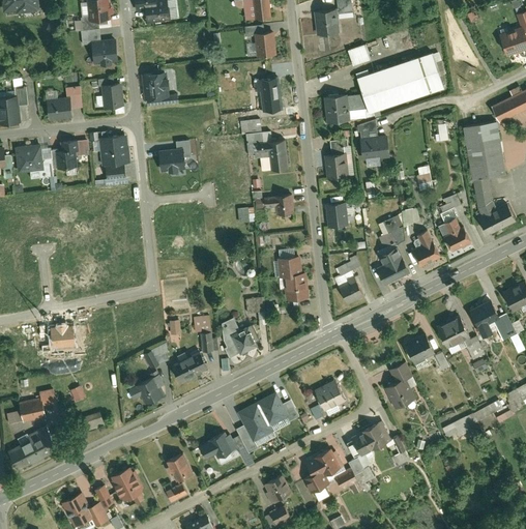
[(2,0),(3,11),(17,10),(17,13),(36,11),(36,8),(38,8),(37,0),(2,0)]
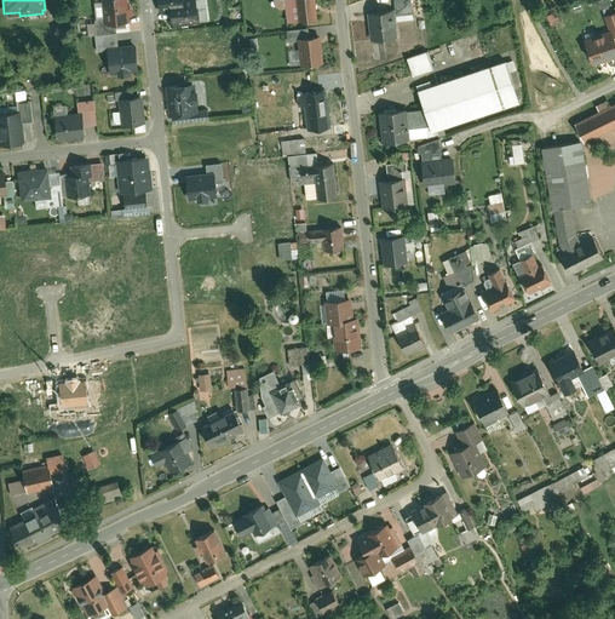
[(127,10),(126,0),(102,0),(105,19),(105,24),(115,24),(128,22),(128,17),(132,17),(132,10),(127,10)]
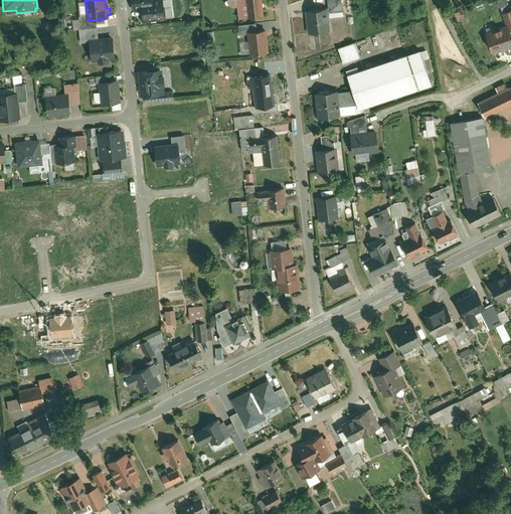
[(152,0),(130,0),(131,13),(140,12),(141,20),(165,18),(163,0),(161,0),(153,1),(152,0)]
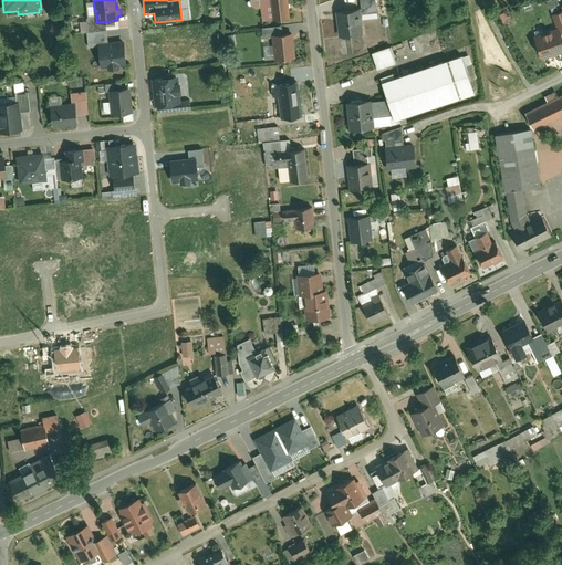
[(290,19),(287,0),(258,0),(262,23),(290,19)]
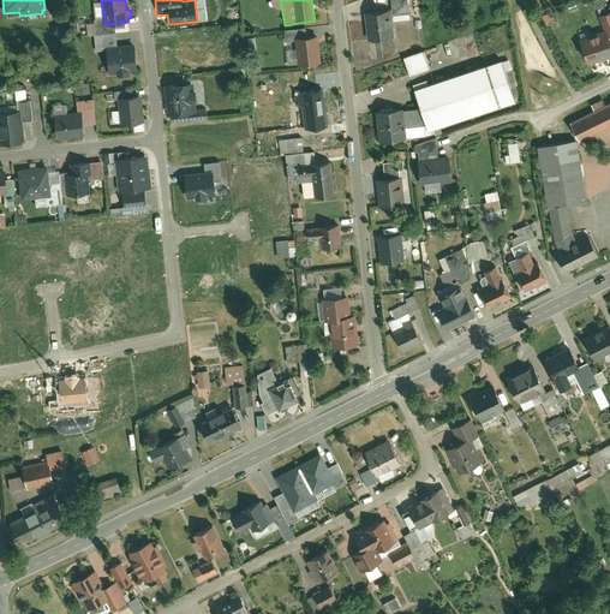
[(387,0),(389,11),(392,10),(410,9),(408,0),(387,0)]
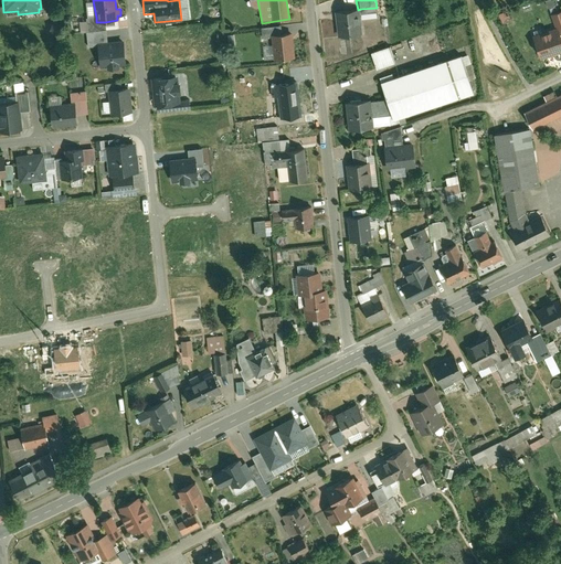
[(358,10),(334,12),(335,35),(362,33),(360,9),(358,10)]
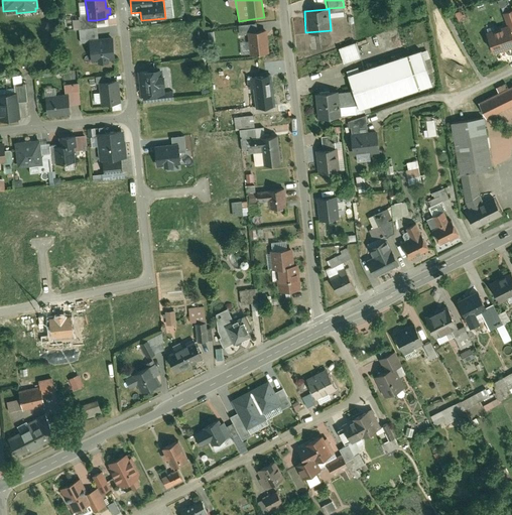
[(506,26),(508,32),(511,30),(511,9),(500,14),(504,27),(506,26)]
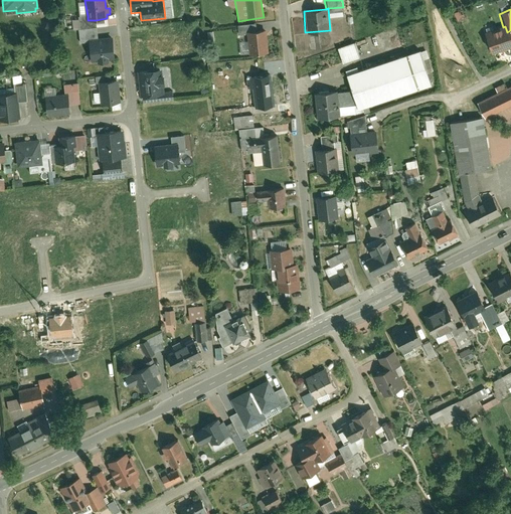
[(97,27),(96,20),(88,20),(88,16),(78,17),(79,29),(97,27)]
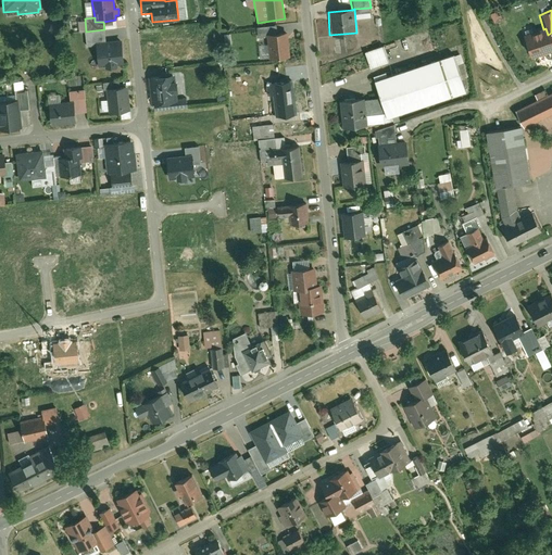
[(51,24),(48,33),(57,36),(60,27),(51,24)]
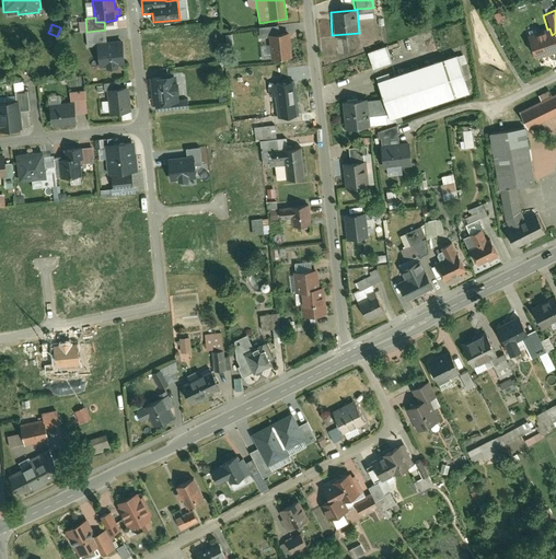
[(269,36),(280,35),(279,26),(259,30),(261,38),(269,37),(269,36)]
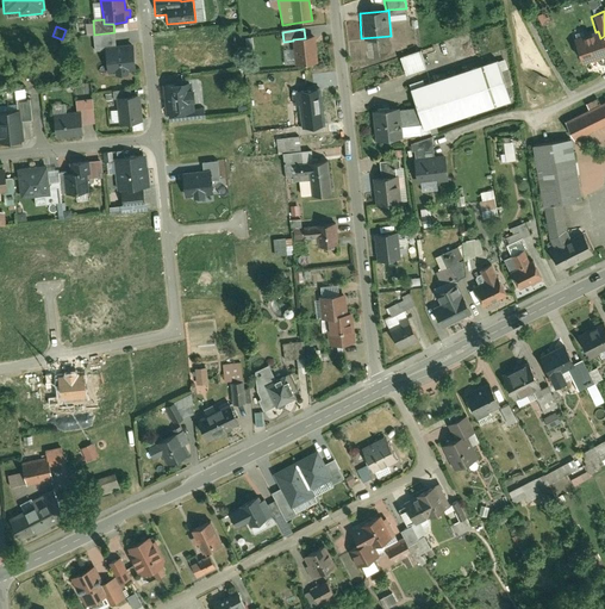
[(581,66),(604,56),(604,50),(600,38),(598,31),(596,32),(572,41),(581,66)]
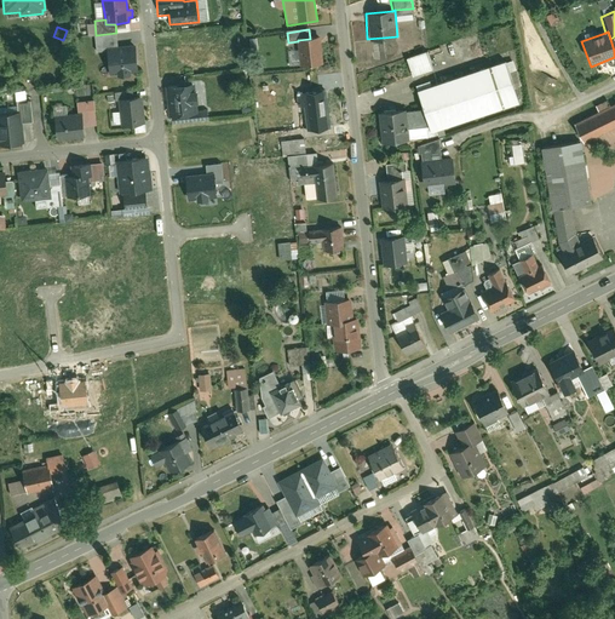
[(118,47),(116,33),(96,35),(93,35),(95,50),(104,49),(118,47)]
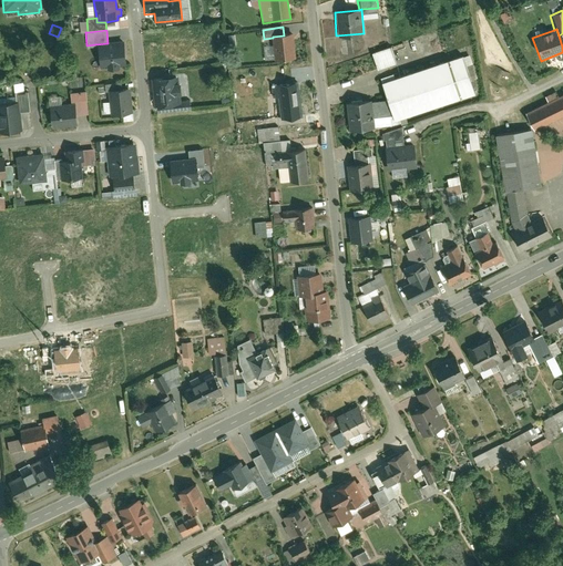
[(273,38),(275,60),(296,57),(293,34),(284,35),(273,37),(273,38)]
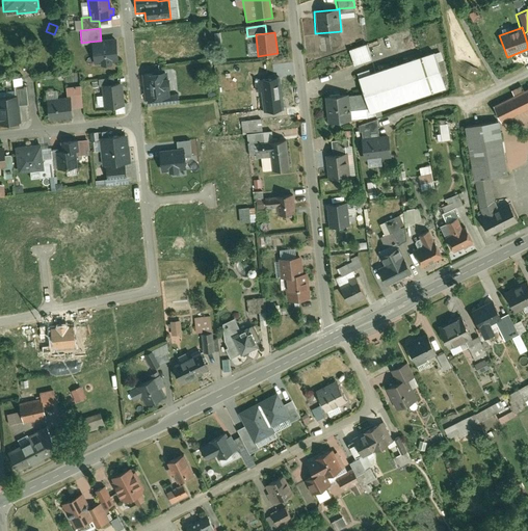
[(101,41),(89,42),(91,60),(100,59),(100,62),(110,61),(110,58),(119,57),(116,40),(101,41)]
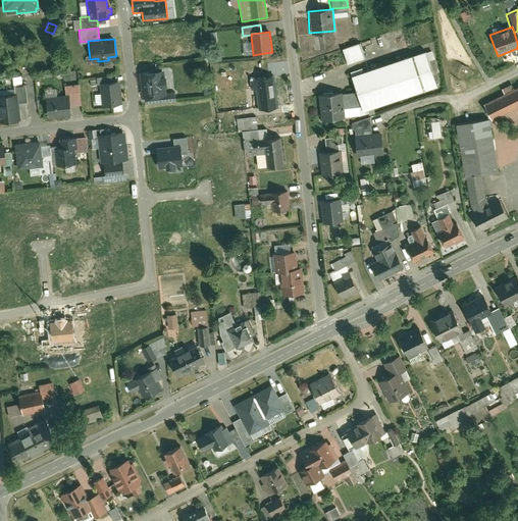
[(361,44),(343,50),(348,66),(366,60),(361,44)]
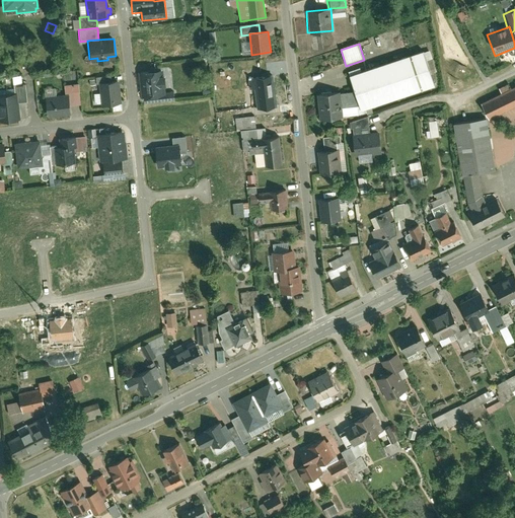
[(362,72),(350,76),(355,92),(360,105),(362,112),(437,85),(425,51),(362,72)]
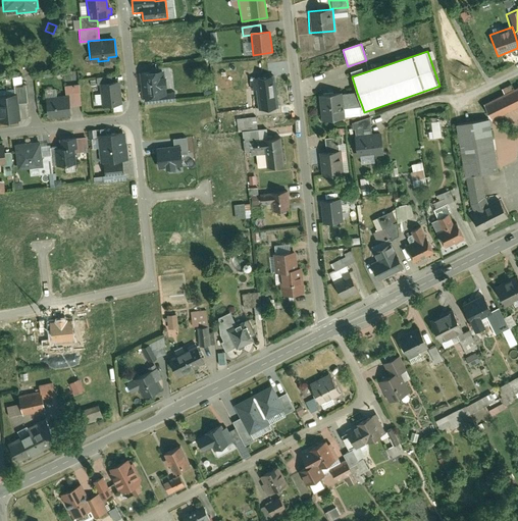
[(141,71),(143,96),(170,93),(168,69),(141,71)]
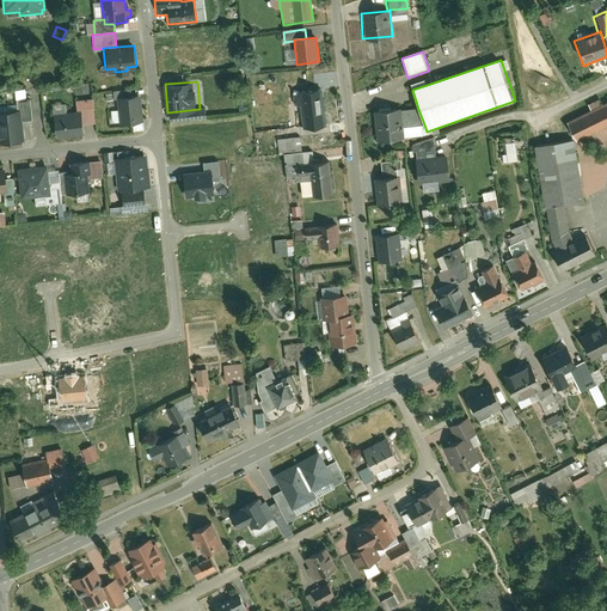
[(324,127),(319,91),(294,95),(299,129),(324,127)]
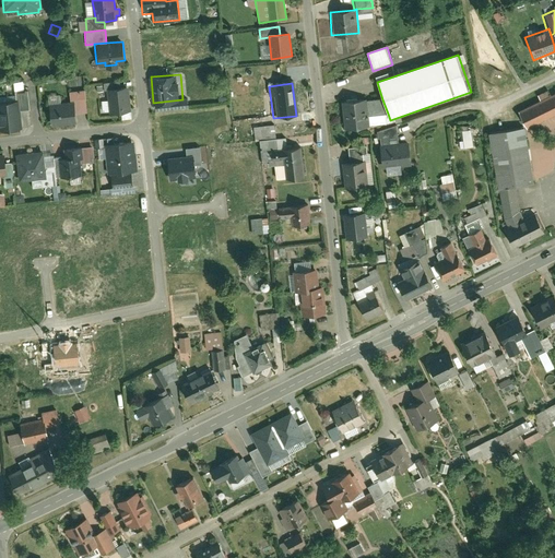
[(130,114),(128,87),(119,88),(107,90),(109,116),(130,114)]
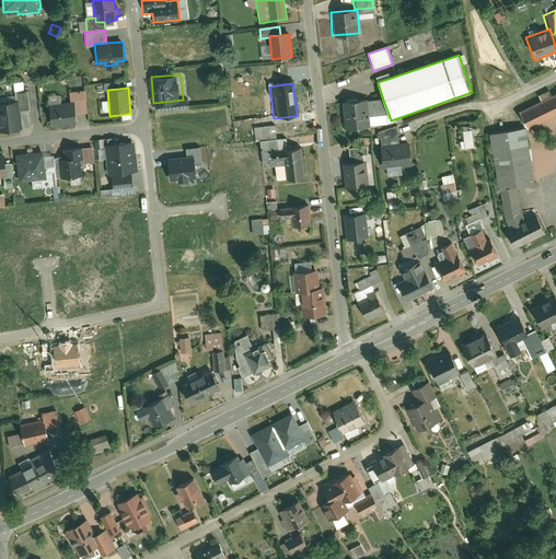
[(15,100),(16,112),(26,109),(24,91),(13,93),(14,100),(15,100)]
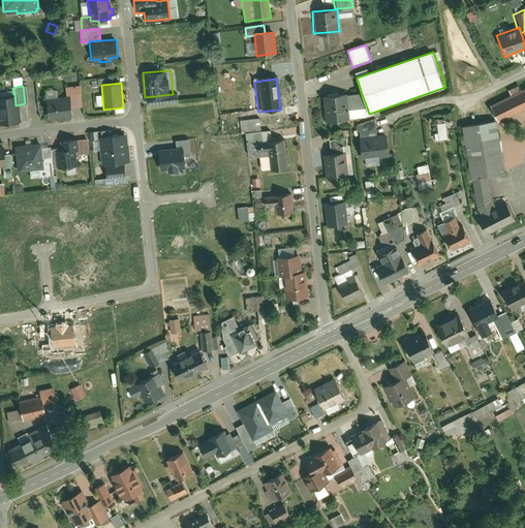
[(489,105),(496,121),(524,109),(524,112),(524,111),(524,87),(519,91),(517,86),(506,91),(508,95),(489,105)]
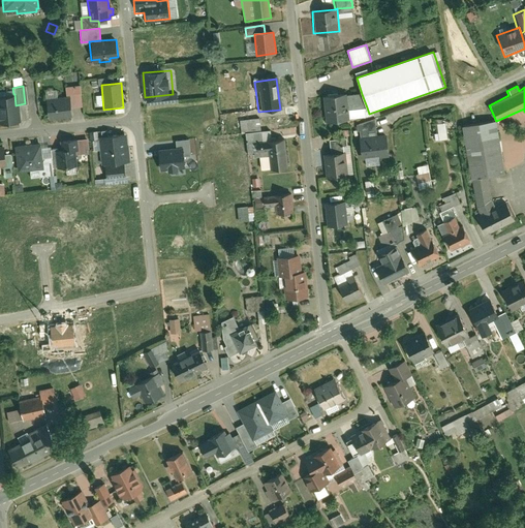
[(67,98),(69,97),(70,109),(82,107),(80,88),(66,89),(67,98)]
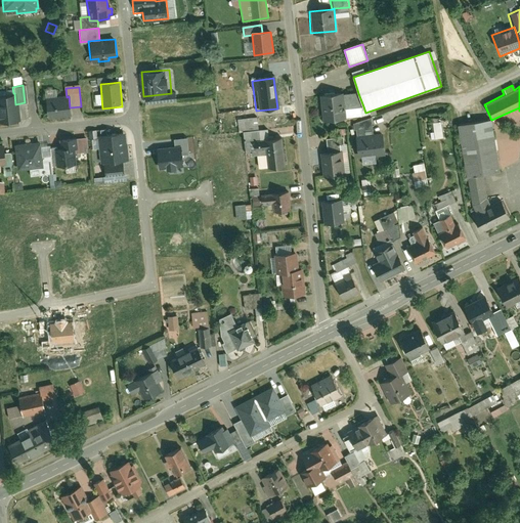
[(13,93),(0,95),(0,124),(18,121),(15,104),(14,93),(13,93)]
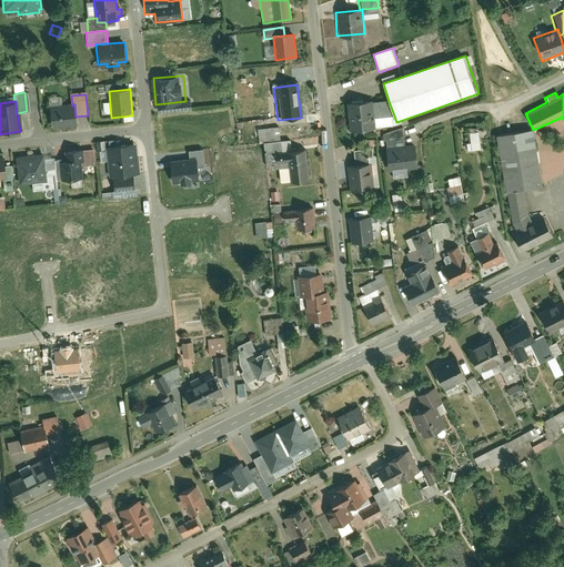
[(185,101),(155,104),(155,113),(190,110),(190,101),(185,101)]
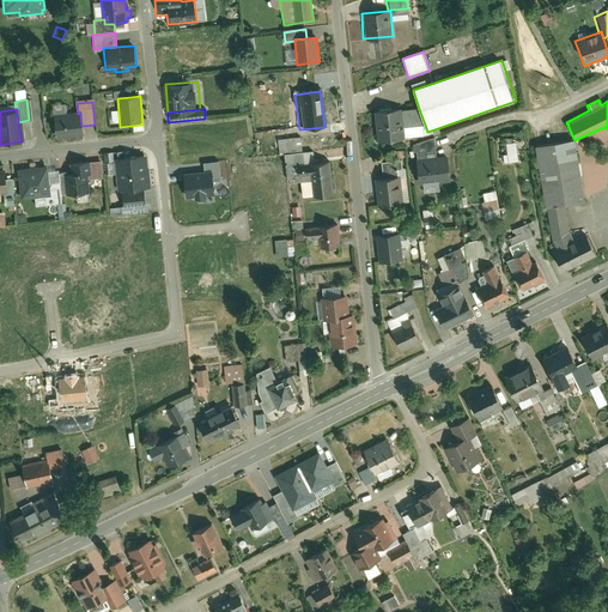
[(419,109),(401,111),(403,127),(425,125),(419,109)]
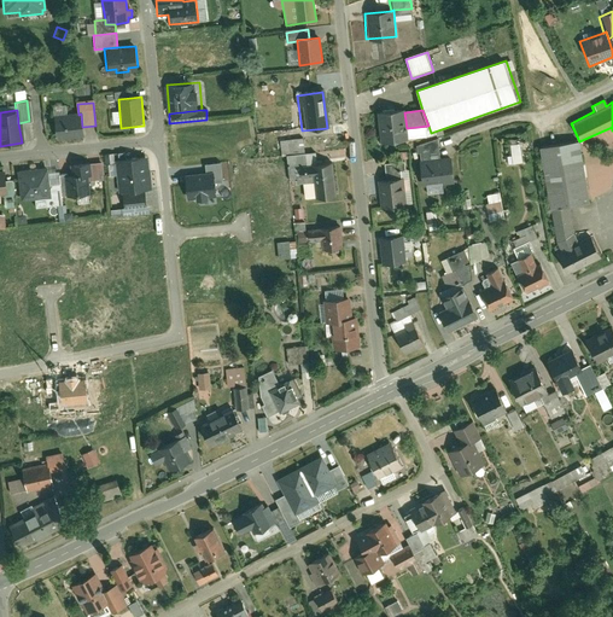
[(404,111),(378,114),(380,141),(408,139),(407,128),(404,112),(404,111)]
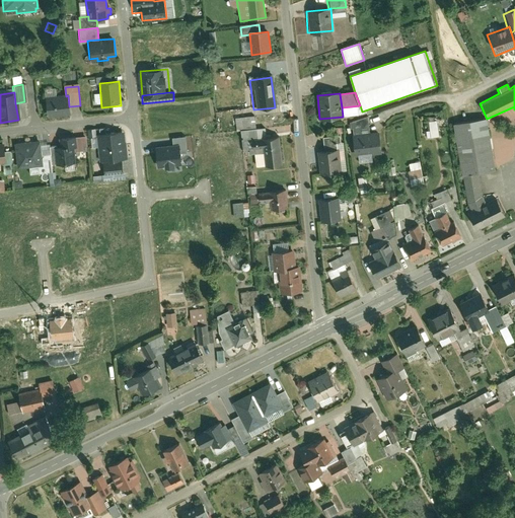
[(48,119),(70,117),(69,106),(68,95),(66,96),(46,98),(48,119)]
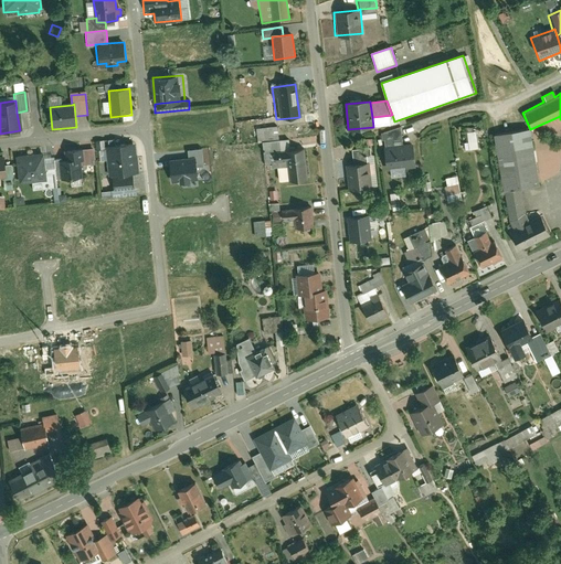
[(308,180),(305,149),(287,151),(287,156),(281,157),(279,150),(278,141),(276,127),(256,130),(257,142),(265,141),(266,150),(263,151),(265,167),(273,166),(273,169),(288,167),(290,182),(308,180)]
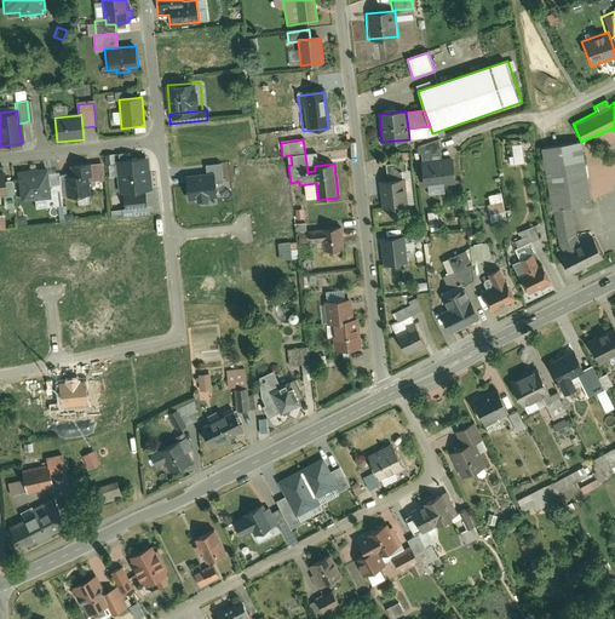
[(419,148),(421,155),(423,162),(442,160),(440,139),(419,148)]
